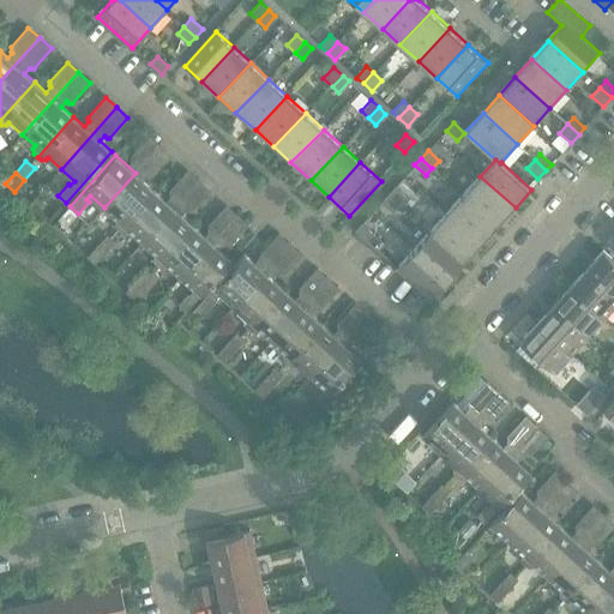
[(136,173),(104,208),(116,218),(114,221),(115,227),(119,230),(155,190),(136,173)]
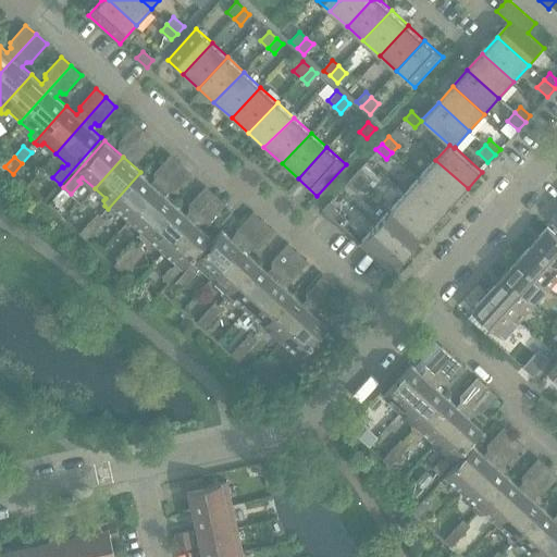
[(452,206),(468,188),(435,160),(420,177),(452,206)]
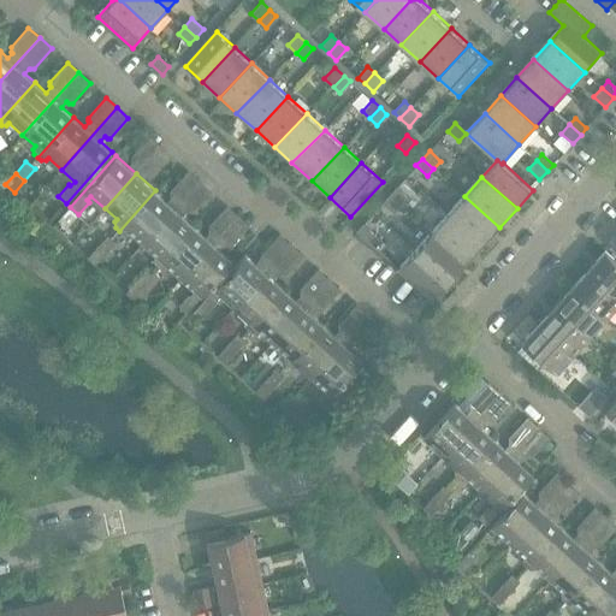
[(390,194),(402,205),(408,197),(396,187),(390,194)]
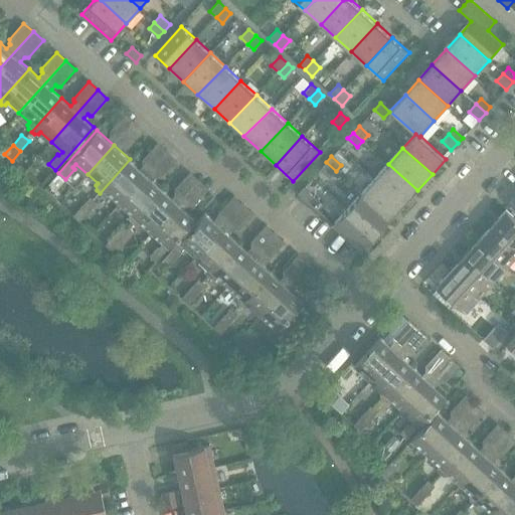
[(130,159),(100,193),(103,195),(108,195),(110,193),(120,203),(147,174),(130,159)]
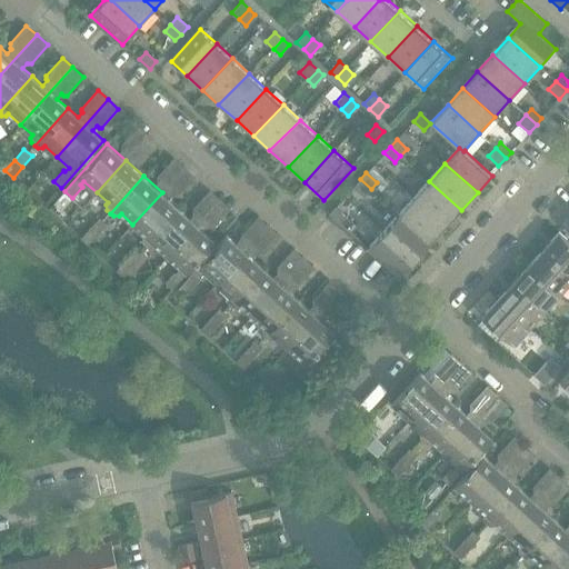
[(365,196),(371,189),(360,179),(353,186),(365,196)]
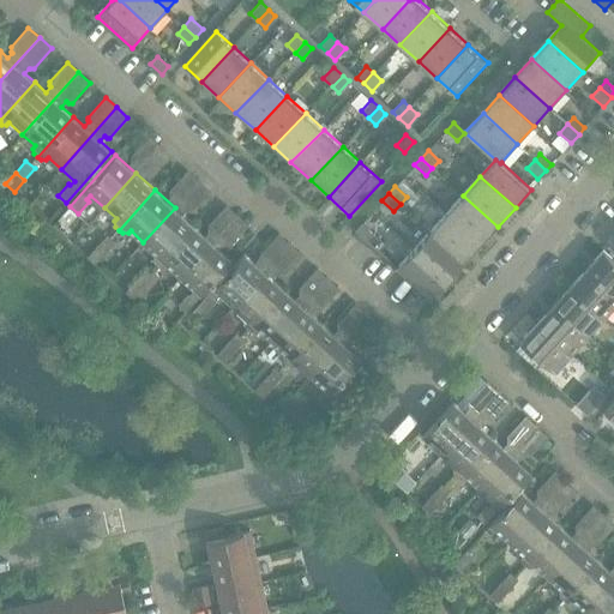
[(481,246),(498,227),(463,196),(446,214),(481,246)]
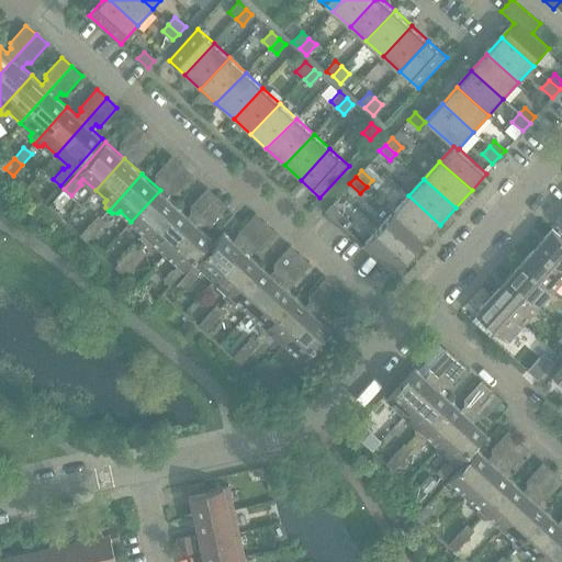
[(160,190),(131,222),(142,232),(141,234),(141,239),(144,243),(177,205),(160,190)]
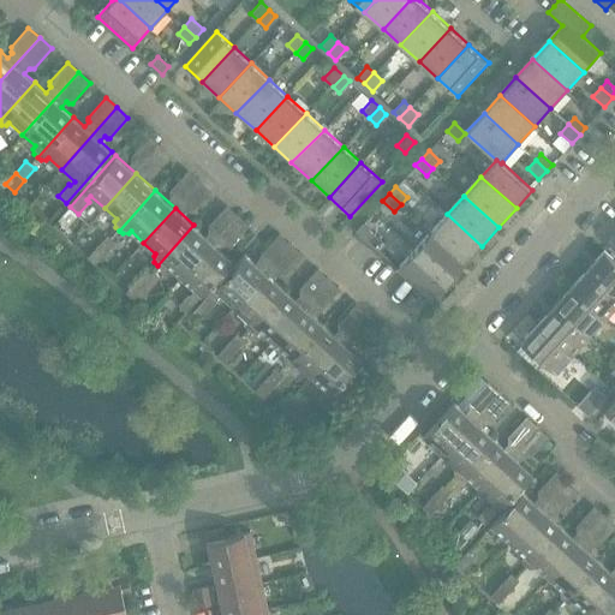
[(466,263),(482,246),(447,214),(431,232),(466,263)]
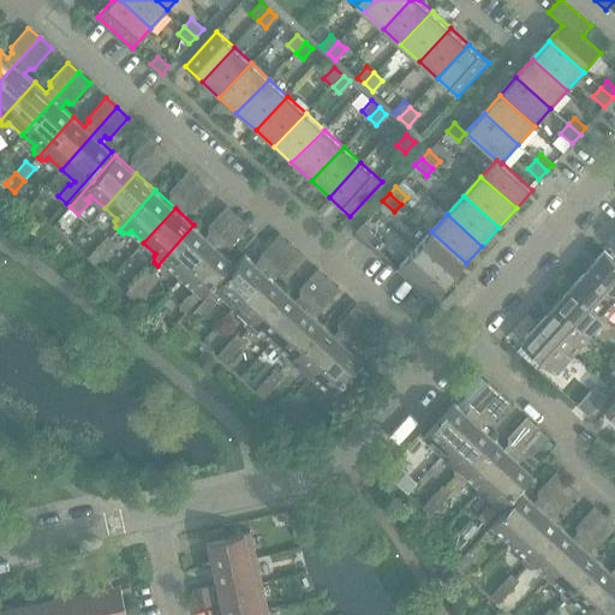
[(193,225),(157,266),(161,268),(166,268),(168,266),(181,278),(213,243),(193,225)]
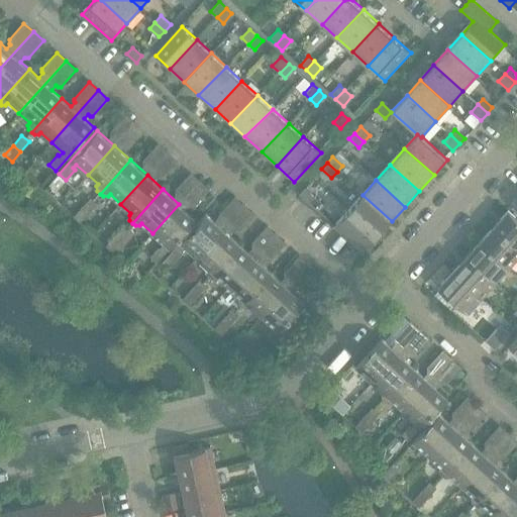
[(304,189),(299,195),(298,195),(308,204),(314,198),(304,189)]
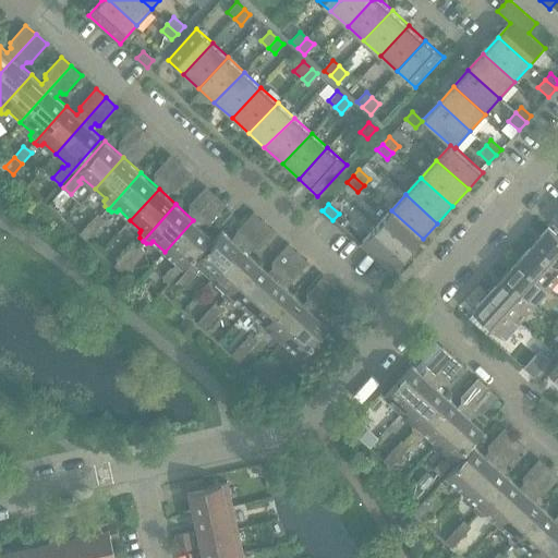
[(407,257),(423,239),(391,210),(376,227),(407,257)]
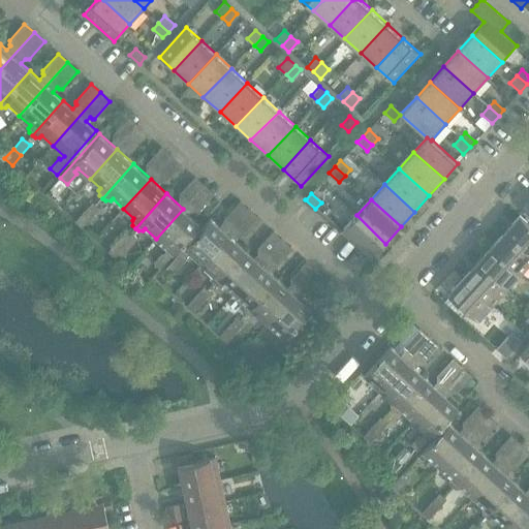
[(100,207),(97,205),(94,201),(85,211),(91,217),(100,207)]
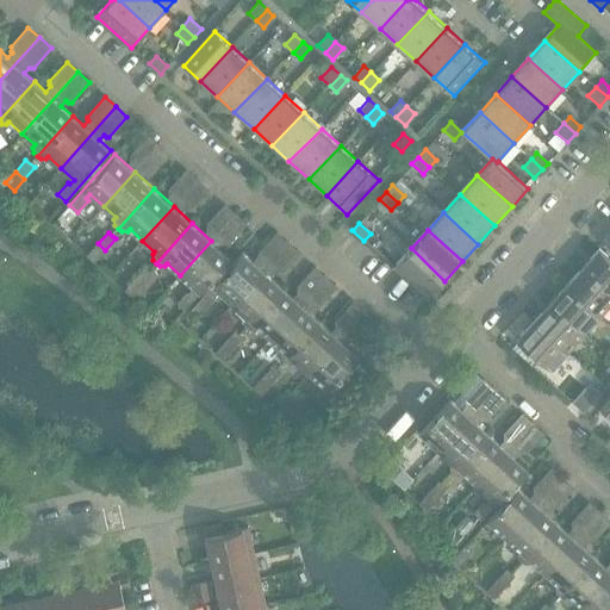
[(232,303),(287,243),(275,232),(257,253),(259,260),(255,262),(243,251),(198,303),(205,310),(216,298),(215,297),(219,291),(232,303)]
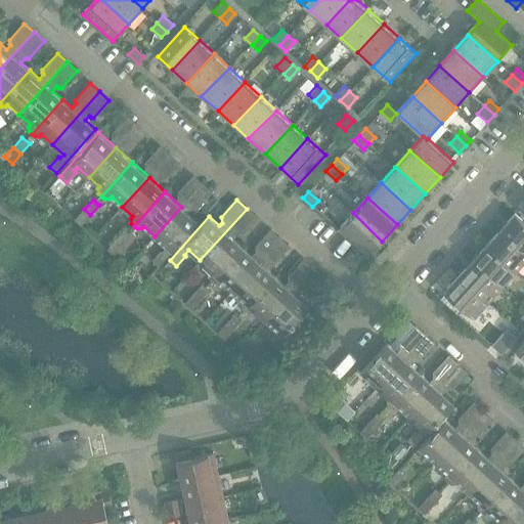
[(181,207),(155,236),(166,247),(163,250),(162,249),(151,260),(159,266),(199,221),(181,207)]
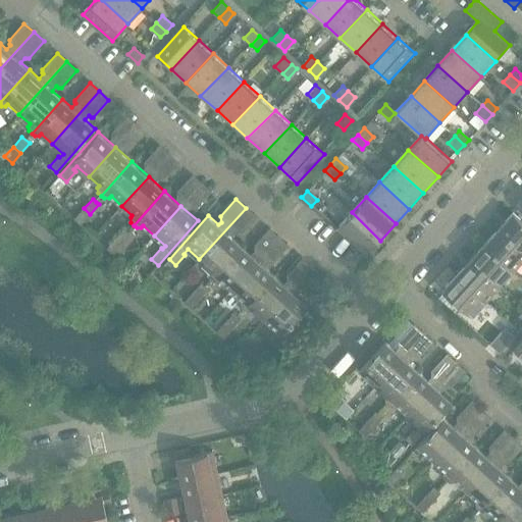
[(81,224),(90,214),(84,208),(74,218),(81,224)]
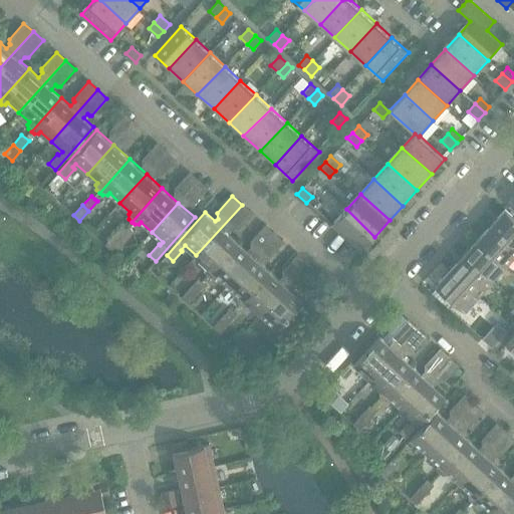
[(208,275),(238,241),(228,232),(231,230),(236,230),(251,213),(242,205),(196,255),(206,265),(205,267),(205,272),(208,275)]
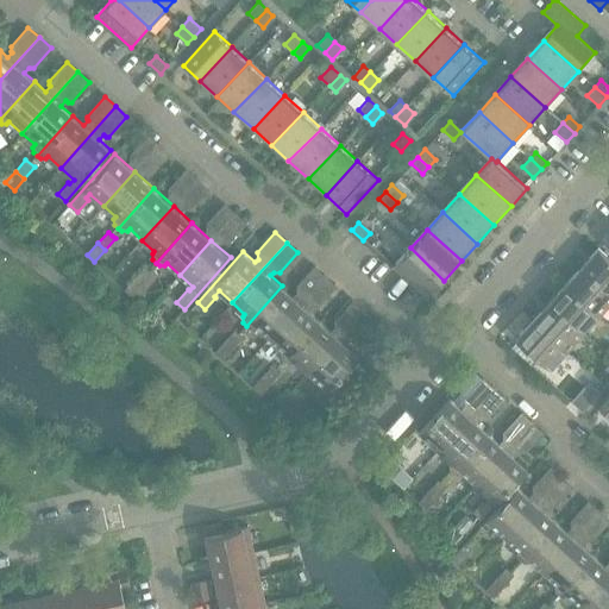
[(428,299),(444,281),(410,248),(394,268),(428,299)]
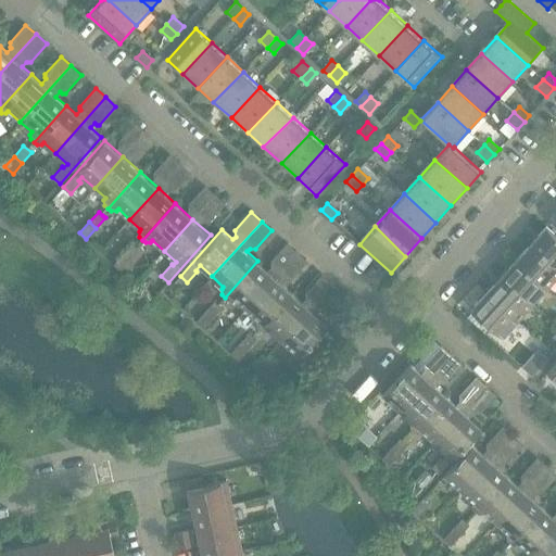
[(531,243),(555,265),(555,234),(547,226),(531,243)]
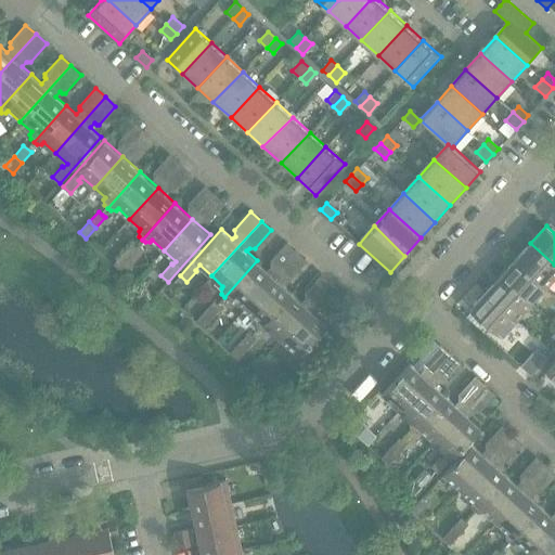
[(124,253),(131,260),(141,249),(133,243),(124,253)]
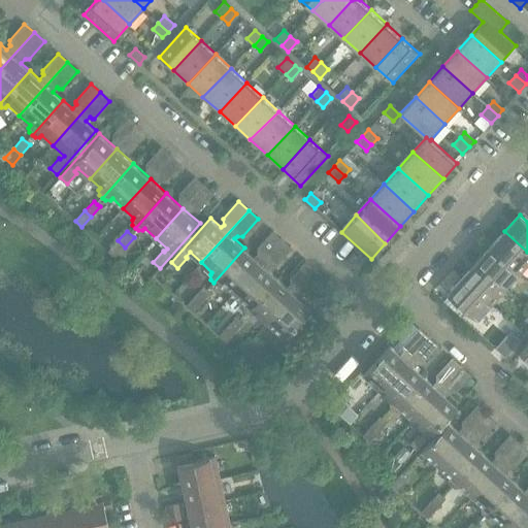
[(282,239),(272,231),(257,248),(257,254),(254,257),(244,248),(213,283),(217,286),(223,285),(224,284),(233,292),(282,239)]
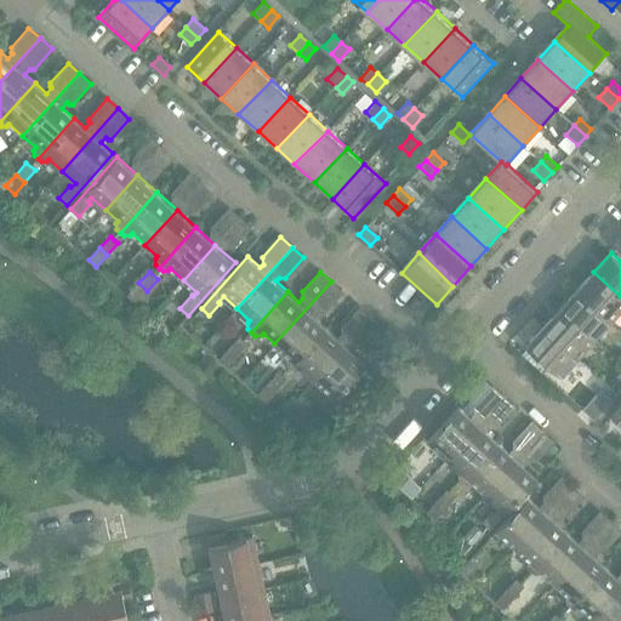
[(611,322),(620,311),(620,296),(593,272),(576,290),(611,322)]
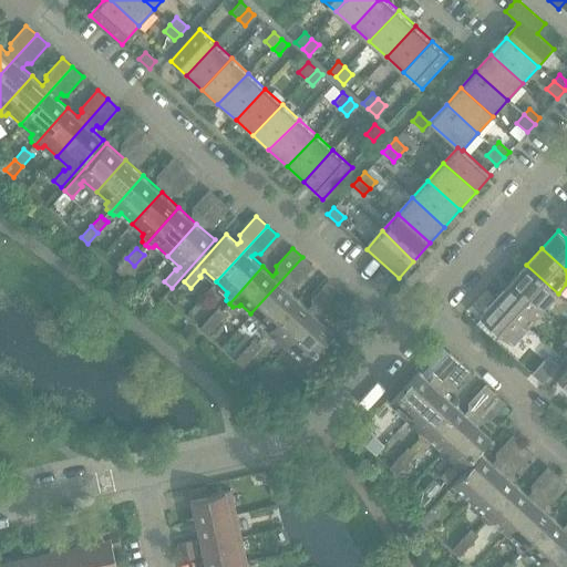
[(297,286),(312,267),(313,267),(302,257),(250,313),(264,325),(261,327),(263,332),(265,336),(298,298),(288,289),(290,286),(297,286)]
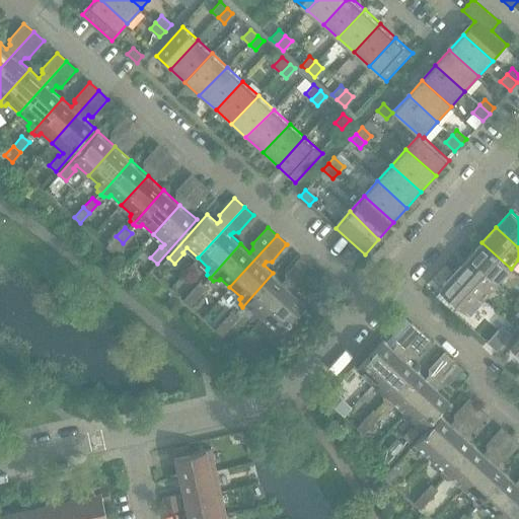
[(114,252),(123,243),(116,236),(106,246),(114,252)]
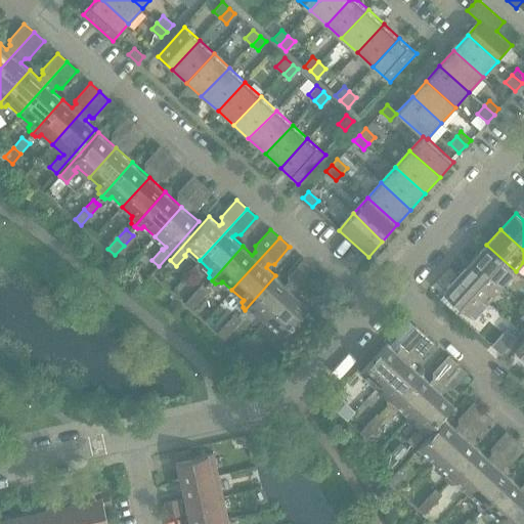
[(503,287),(516,271),(486,245),(473,260),(503,287)]
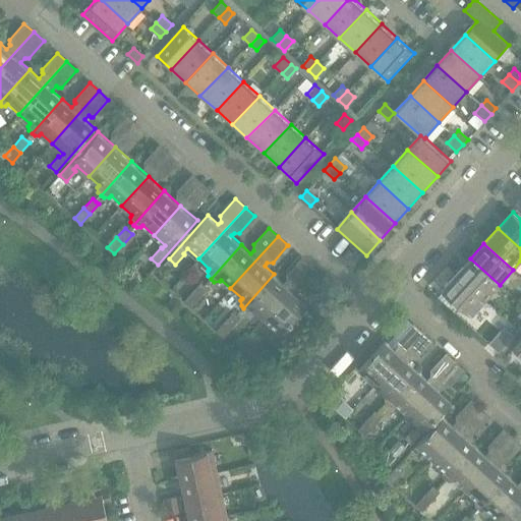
[(264,317),(310,267),(301,257),(286,274),(286,280),(284,282),(274,274),(243,308),(246,310),(251,310),(253,308),(264,317)]
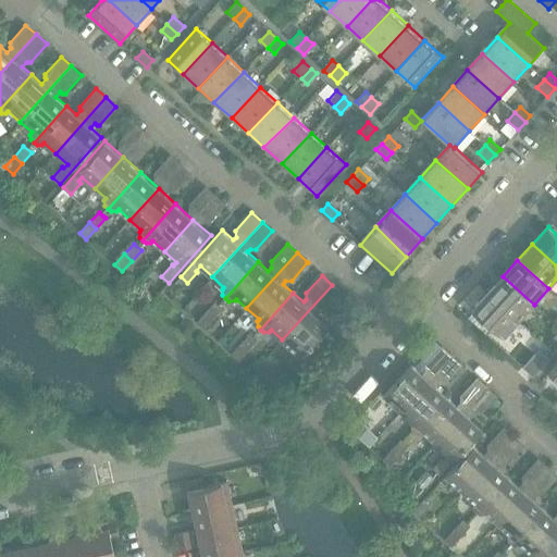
[(519,322),(534,305),(503,276),(487,294),(519,322)]
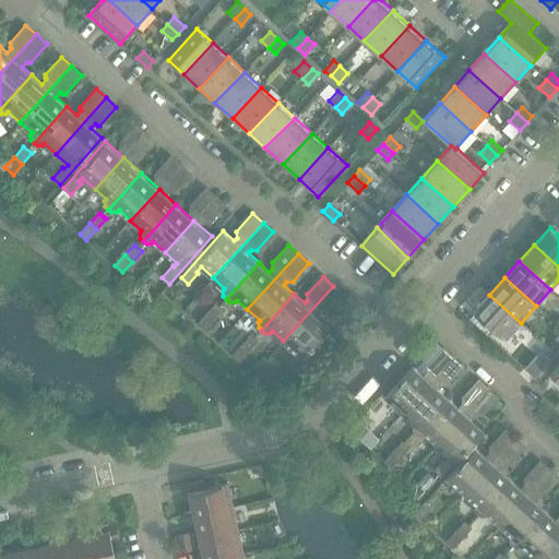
[(344,295),(333,286),(283,341),(296,353),(290,358),(306,372),(325,351),(316,343),(331,326),(319,316),(321,313),(328,312),(344,295)]
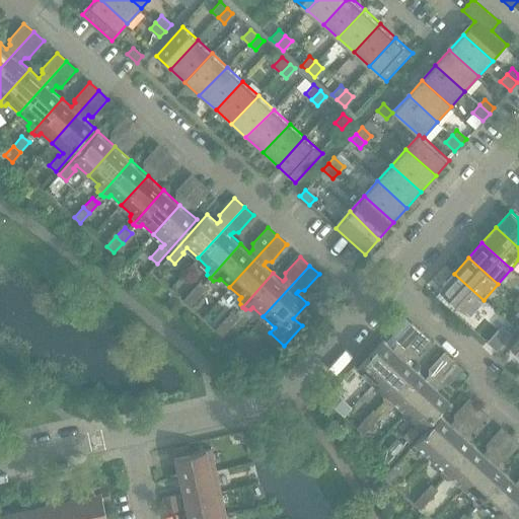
[(469,315),(484,300),(454,274),(440,289),(435,295),(464,321),(469,315)]
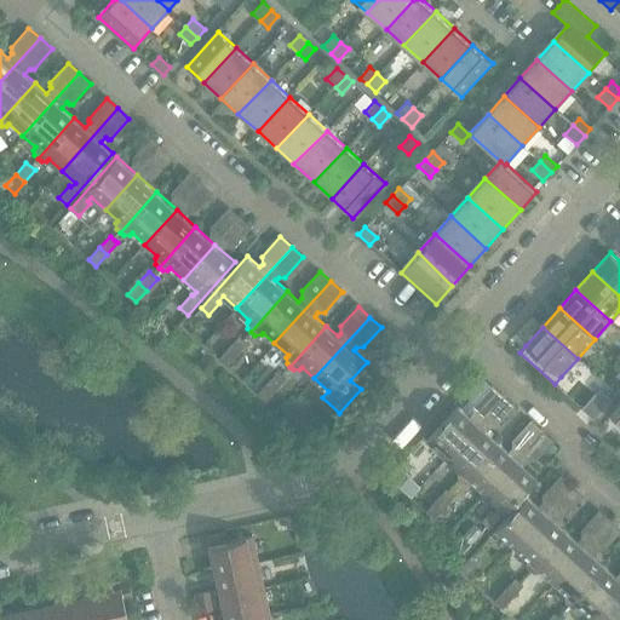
[(230,348),(237,355),(248,343),(241,336),(230,348)]
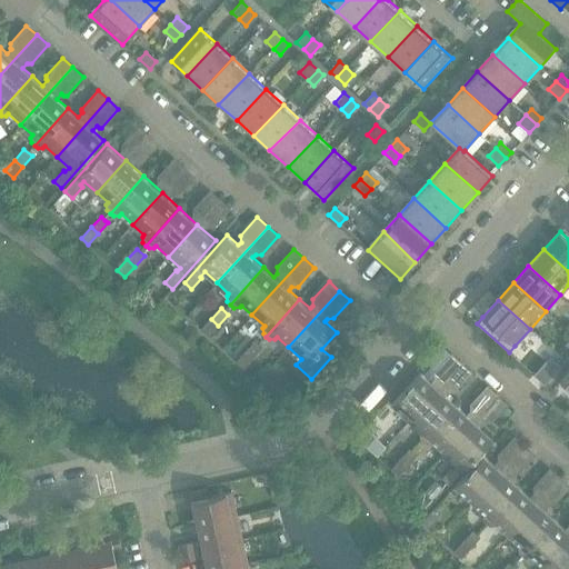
[(209,336),(218,326),(211,319),(201,329),(209,336)]
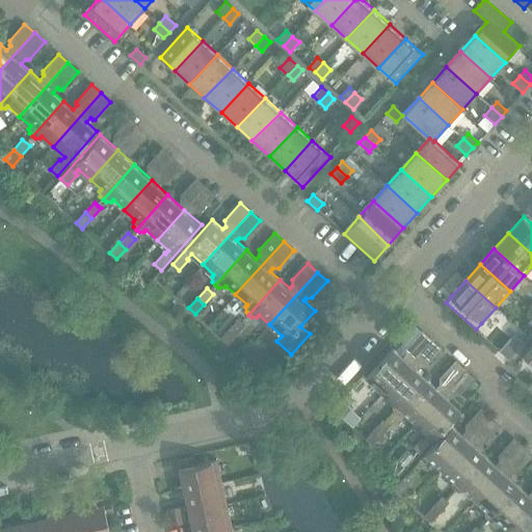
[(230,328),(237,335),(247,324),(239,317),(230,328)]
